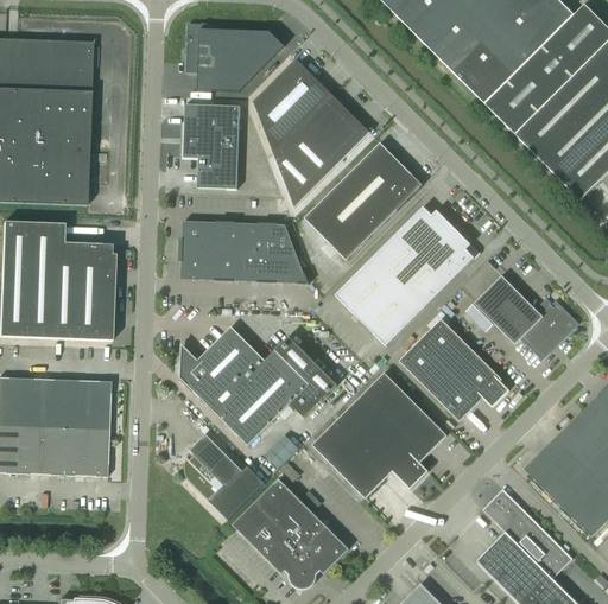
[(381,0),(485,103),(574,14),(559,0),(381,0)]
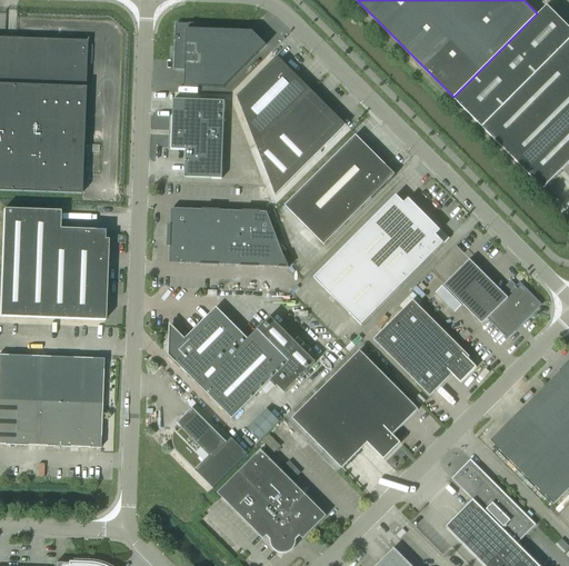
[(480,123),(568,33),(568,25),(547,3),(537,13),(453,97),(480,123)]
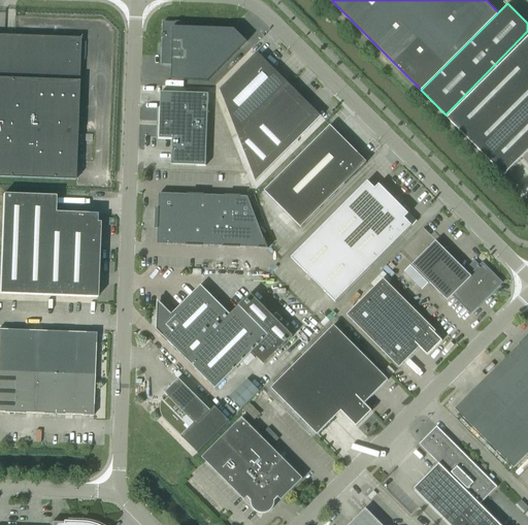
[(163,19),(162,61),(172,62),(171,77),(207,78),(246,38),(234,26),(187,25),(187,21),(188,21),(188,20),(163,19)]
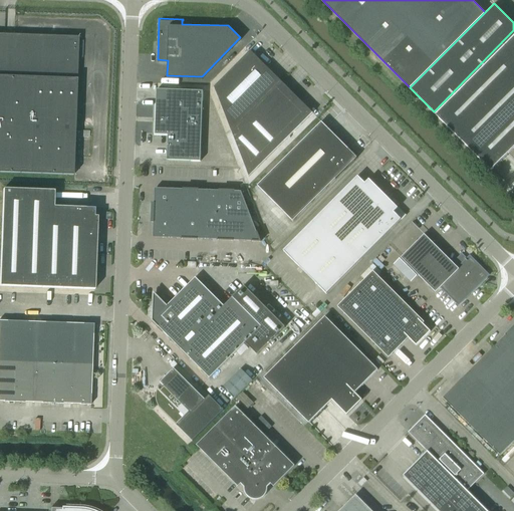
[(513,30),(434,111),(490,168),(513,144),(513,30)]
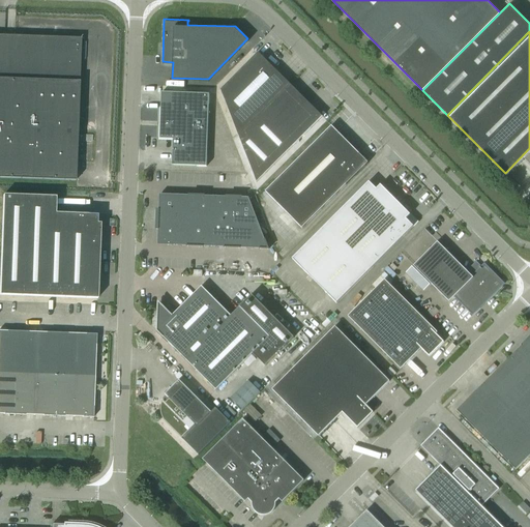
[(0,32),(0,174),(76,178),(81,35),(0,32)]
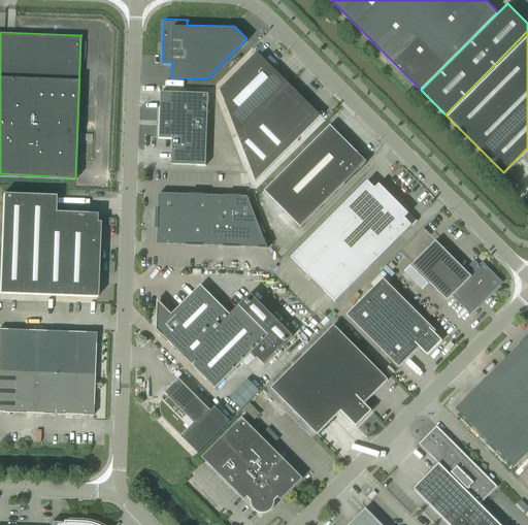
[(237,133),(289,81),(257,50),(220,87),(237,133)]
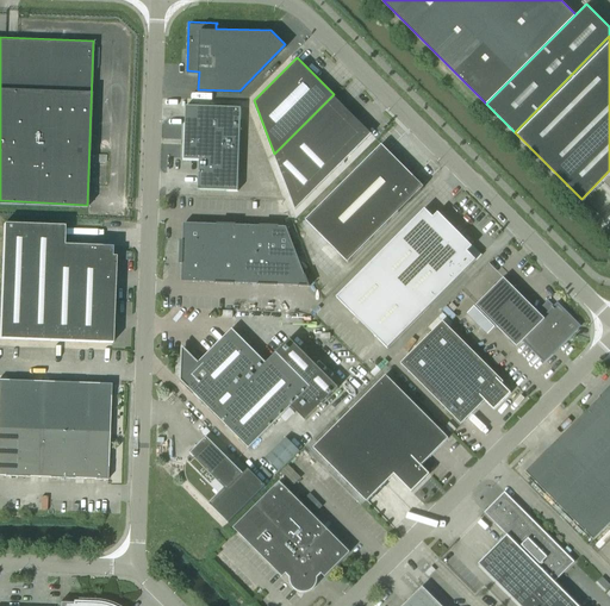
[(334,94),(274,154),(296,207),(372,131),(334,94)]
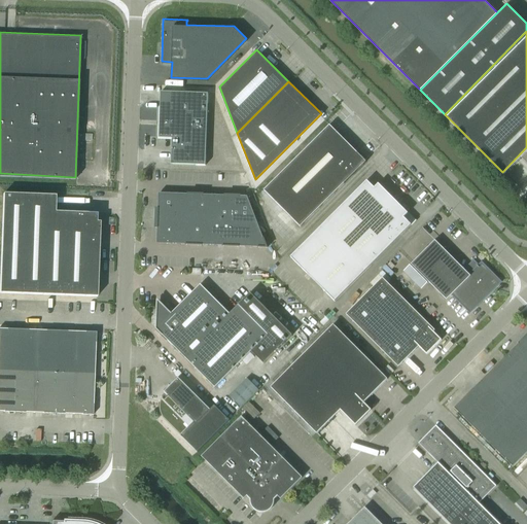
[(205,163),(208,91),(161,90),(160,105),(161,105),(160,134),(172,135),(172,137),(171,162),(205,163)]
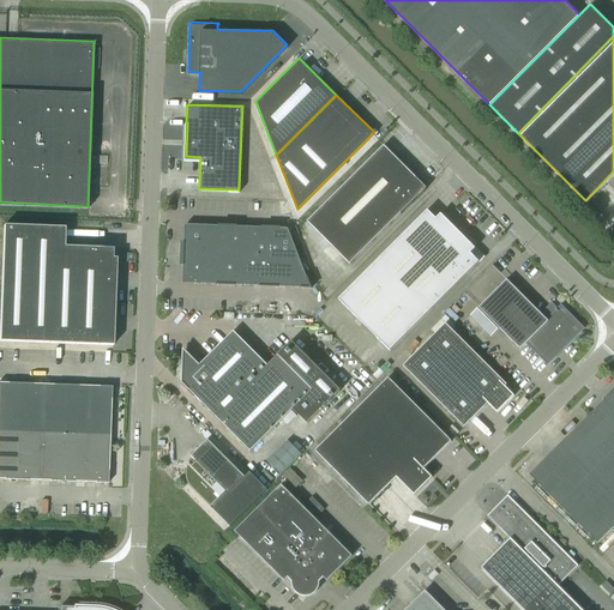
[(384,143),(307,218),(349,261),(426,186),(384,143)]
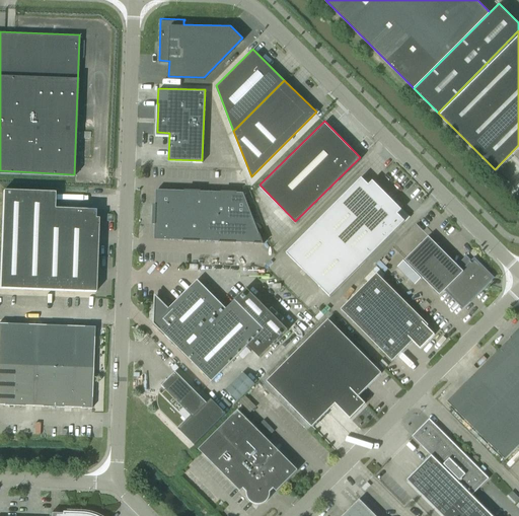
[(361,175),(286,250),(329,294),(404,219),(402,216),(405,212),(372,178),(368,182),(361,175)]
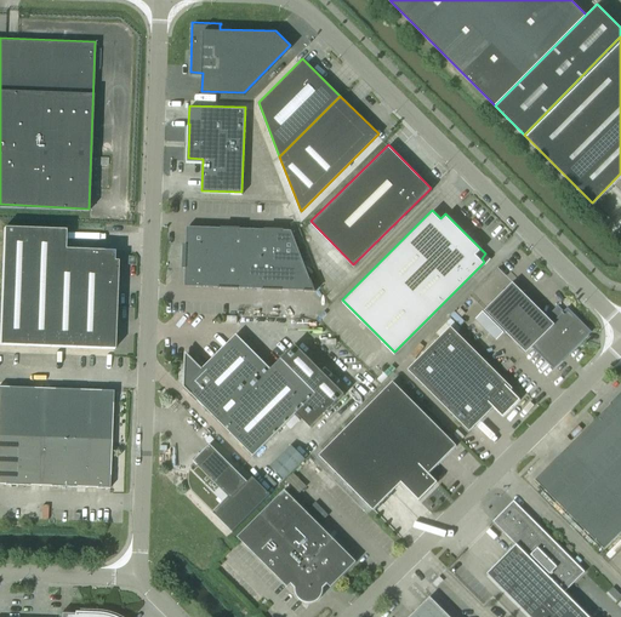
[(0,342),(114,347),(115,331),(118,258),(114,258),(114,249),(64,246),(66,227),(4,224),(0,315),(0,342)]
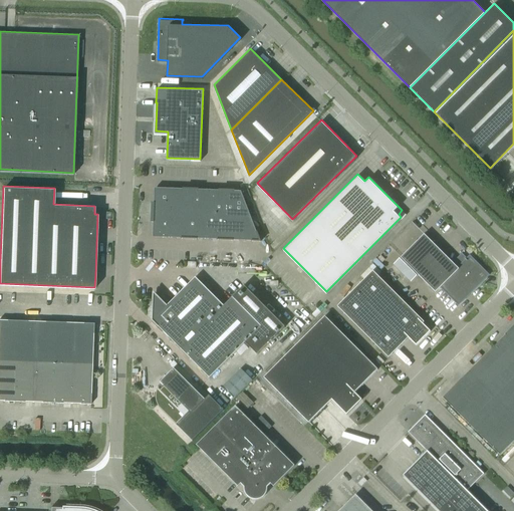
[(172,211),(173,187),(155,186),(155,201),(153,201),(152,210),(172,211)]
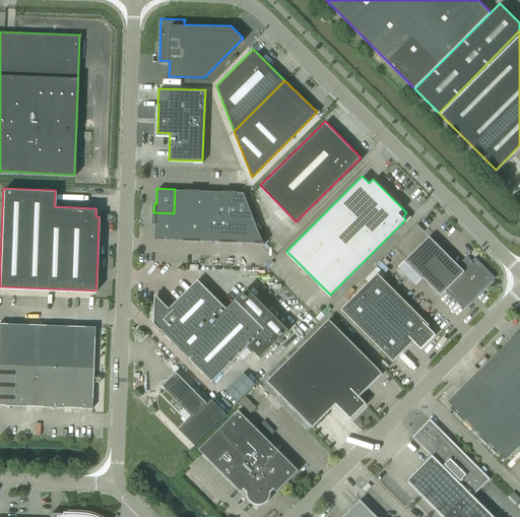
[(192,214),(193,189),(185,189),(175,189),(174,213),(192,214)]
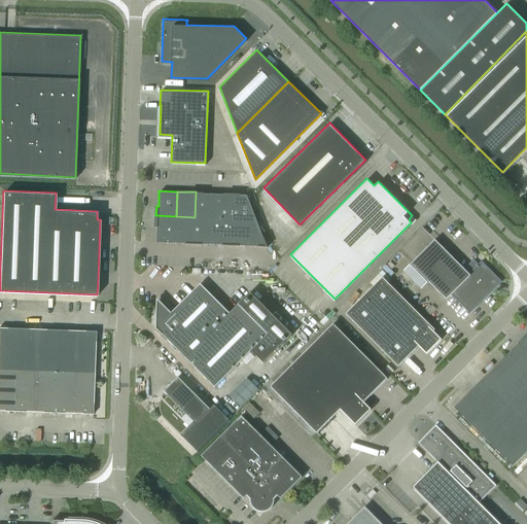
[(213,217),(214,193),(203,193),(203,191),(196,191),(195,217),(213,217)]
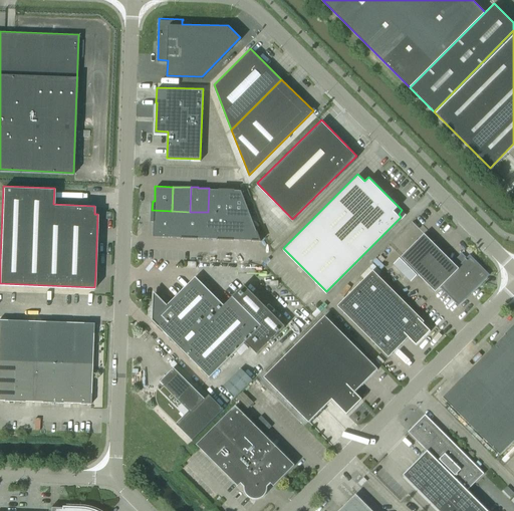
[(226,213),(227,188),(219,188),(219,189),(209,188),(208,212),(226,213)]
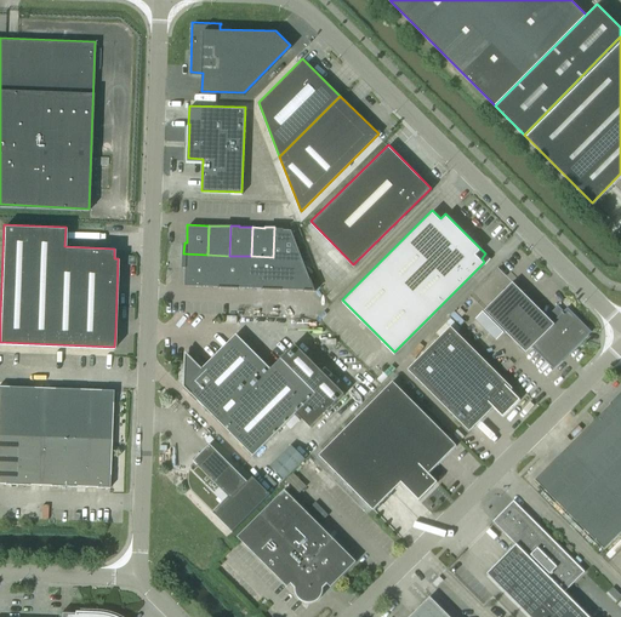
[(273,257),(295,258),(302,258),(291,228),(283,228),(274,227),(273,257)]
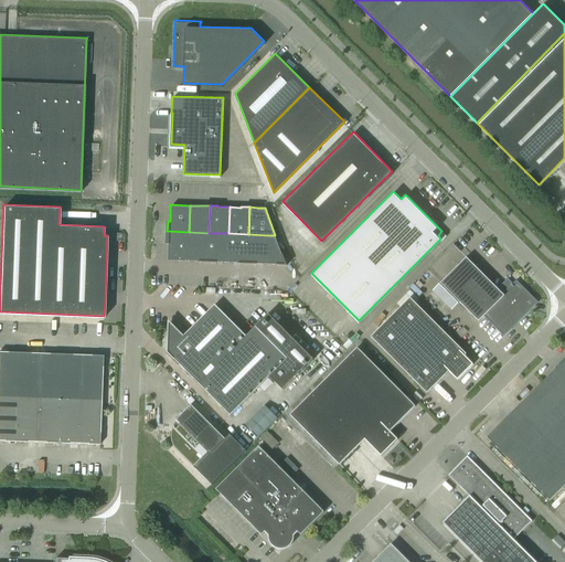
[(188,258),(189,232),(167,231),(167,242),(169,242),(169,248),(173,248),(173,258),(188,258)]
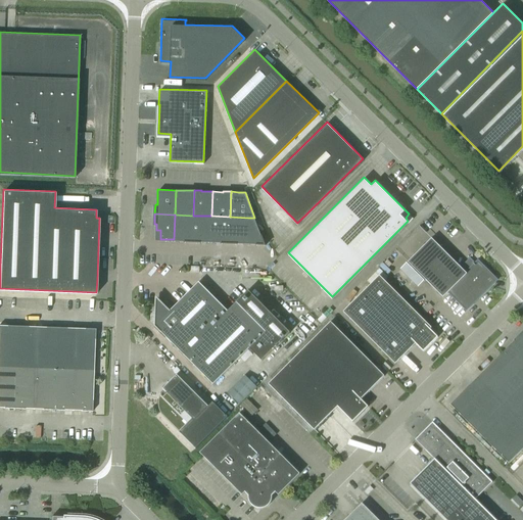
[(192,241),(193,216),(175,215),(174,239),(185,240),(192,241)]
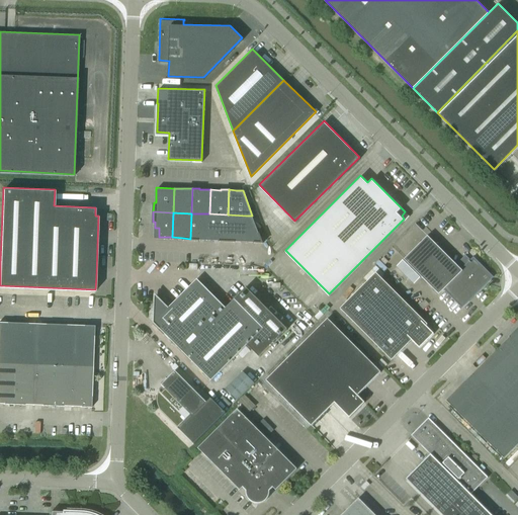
[(208,239),(209,213),(191,213),(190,239),(198,239),(198,238),(208,239)]
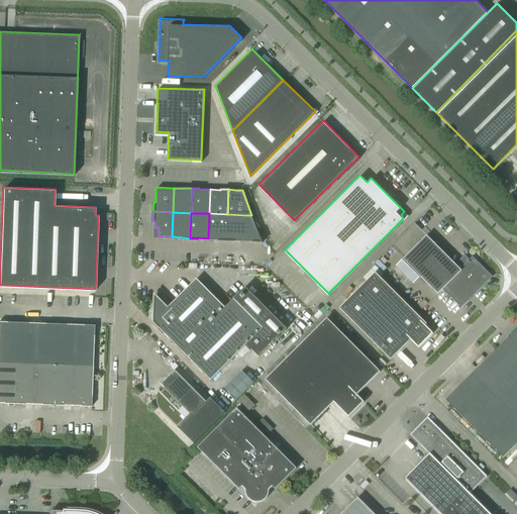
[(226,239),(227,214),(209,213),(208,238),(219,238),(219,239),(226,239)]
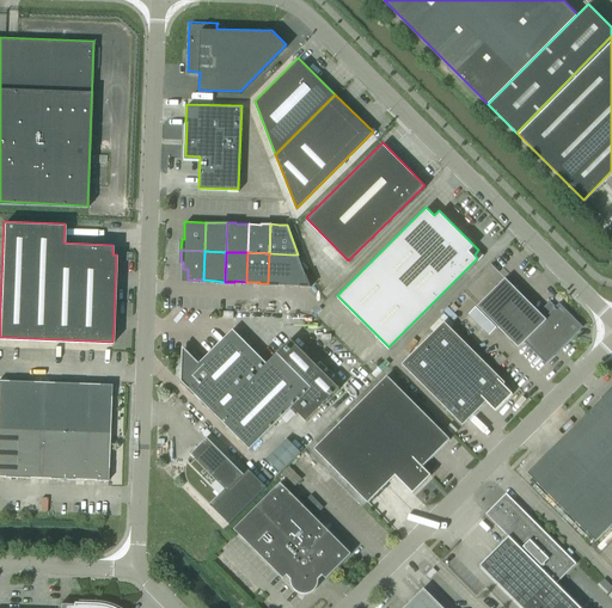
[(289,283),(291,255),(269,253),(268,283),(276,283),(277,283),(289,283)]
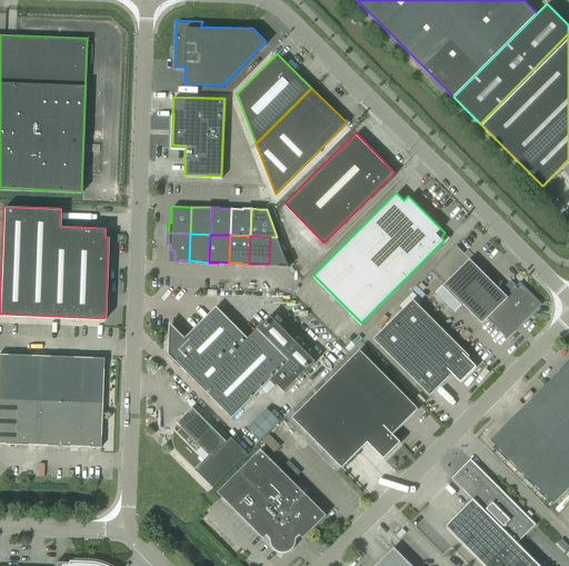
[(285,255),(277,237),(270,237),(269,264),(279,264),(279,265),(288,265),(285,255)]
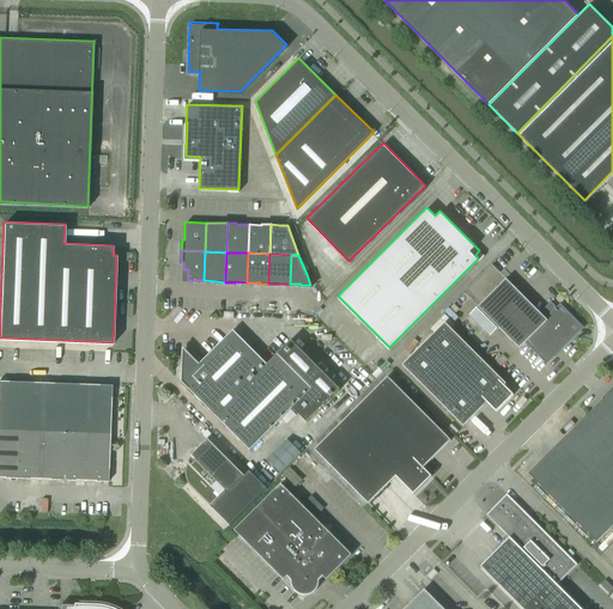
[(580,327),(580,323),(562,305),(558,306),(557,308),(551,300),(540,311),(505,276),(478,304),(520,346),(526,339),(533,346),(534,346),(545,357),(548,357),(580,327)]
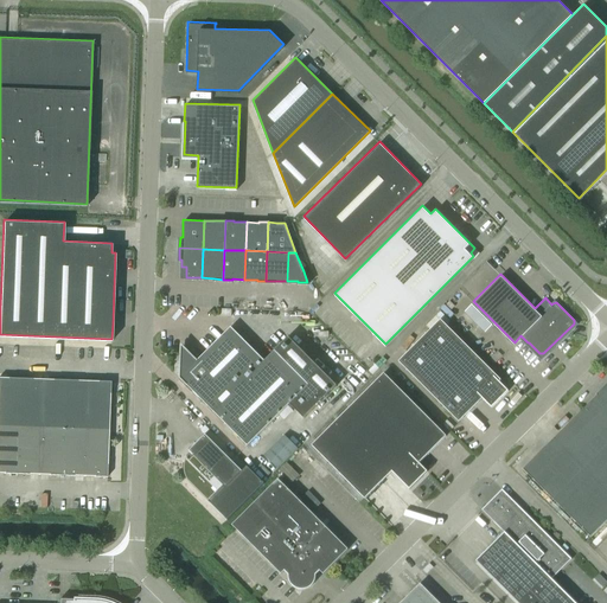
[(472,301),(465,309),(485,329),(492,322),(472,301)]
